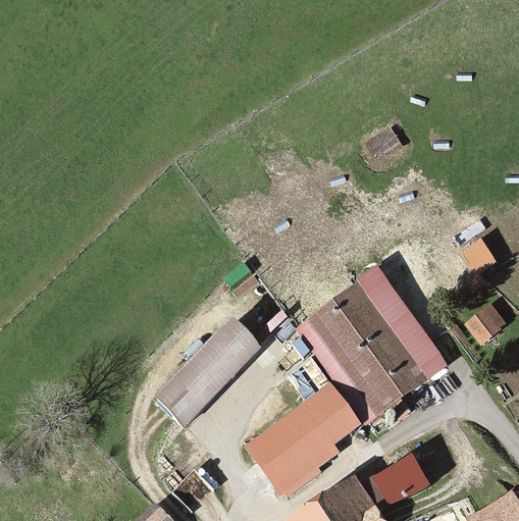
[(483,242),(465,253),(477,272),(496,261),(483,242)]
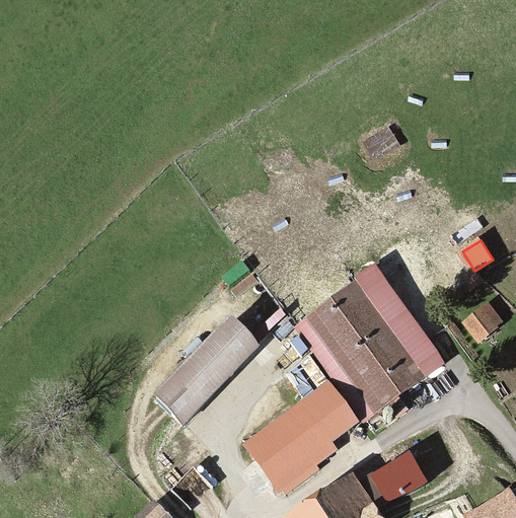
[(378,270),(299,327),(366,420),(446,361),(378,270)]
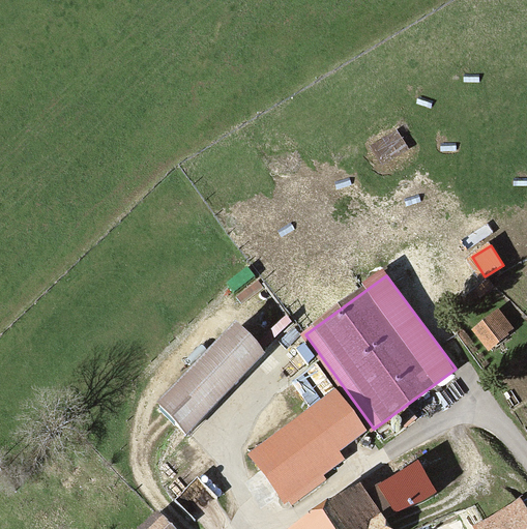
[(491,280),(479,289),(484,295),(495,286),(491,280)]
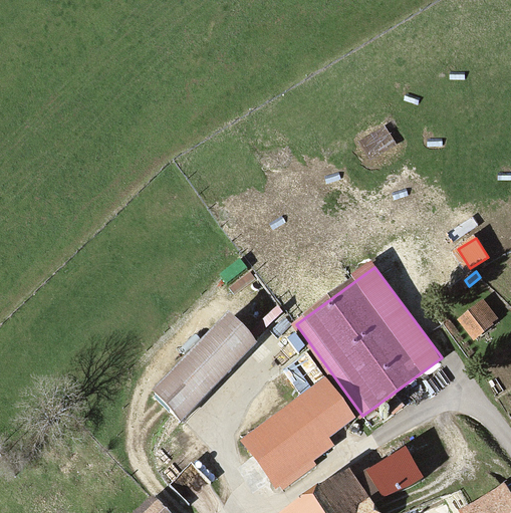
[(485,302),(466,318),(479,335),(498,319),(485,302)]
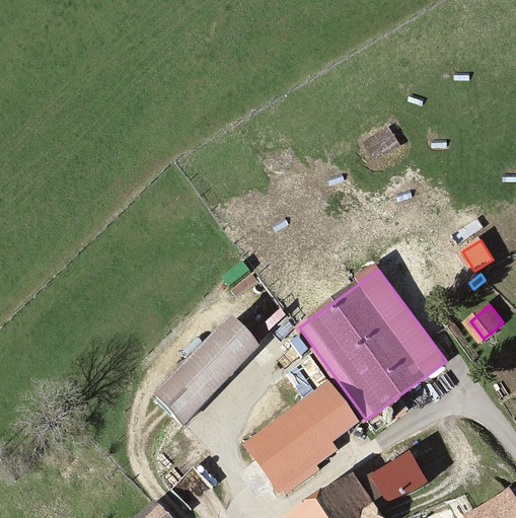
[(234,317),(158,393),(186,420),(261,344),(234,317)]
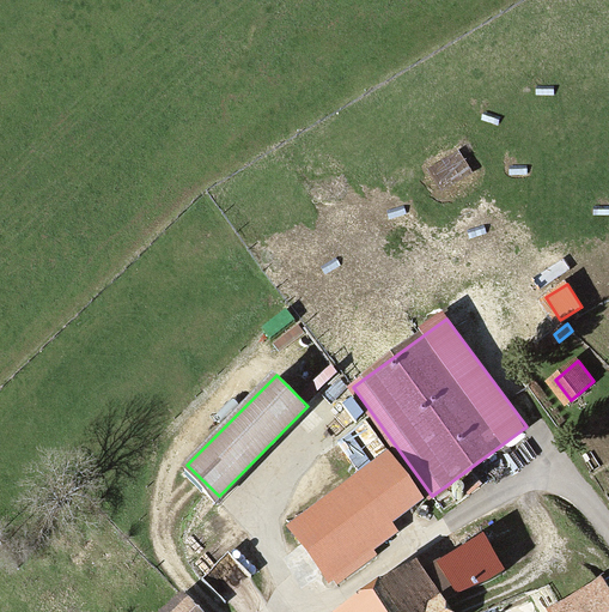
[(393,452),(290,525),(334,586),(378,555),(373,549),(399,531),(391,521),(425,497),(393,452)]
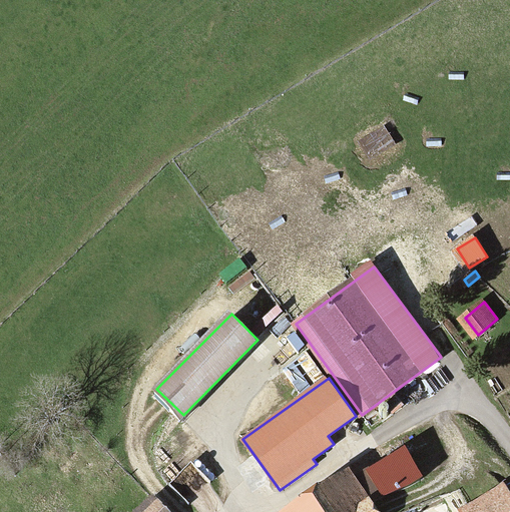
[(356,476),(375,505),(424,476),(412,456),(437,442),(426,423),(398,439),(403,448),(356,476)]
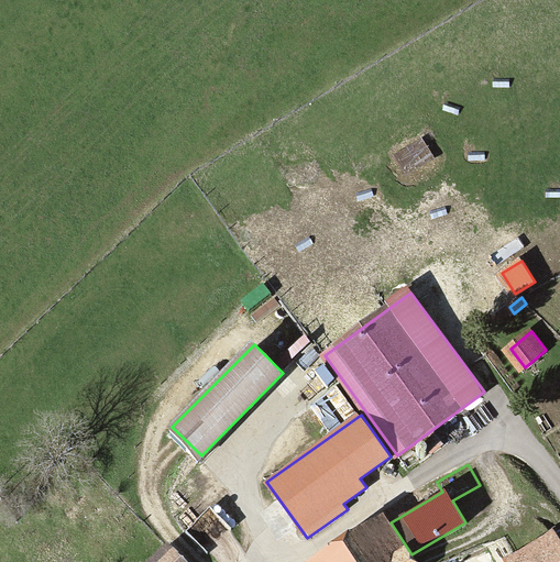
[(416,561),(412,554),(391,522),(386,516),(315,561),(416,561)]
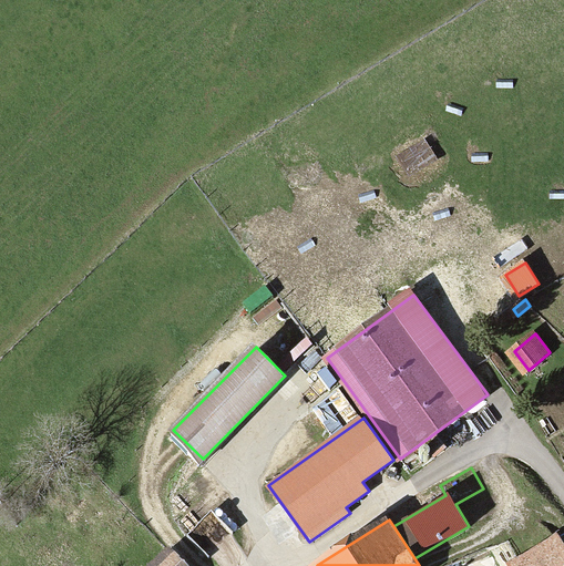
[(559,534),(510,562),(512,565),(563,565),(563,536),(561,538),(559,534)]
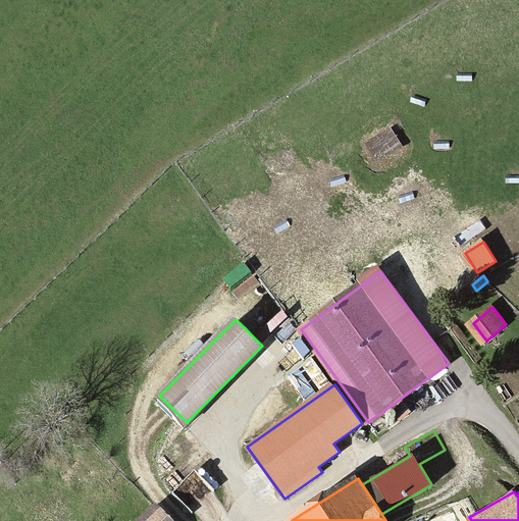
[(170,520),(158,508),(143,520),(170,520)]
